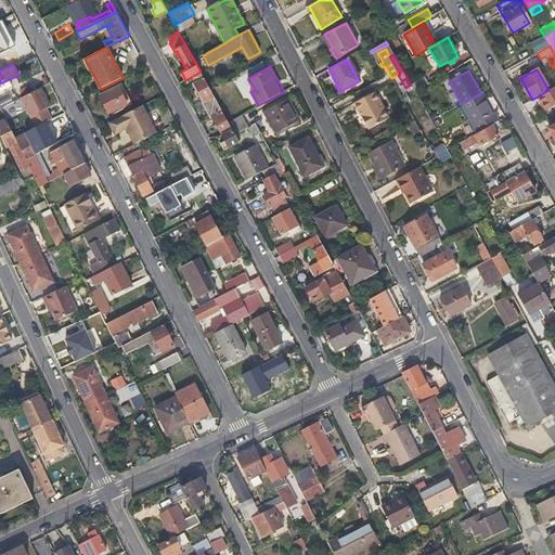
[(202,102),(210,118),(213,117),(222,112),(210,91),(201,72),(191,77),(194,82),(204,101),(202,102)]
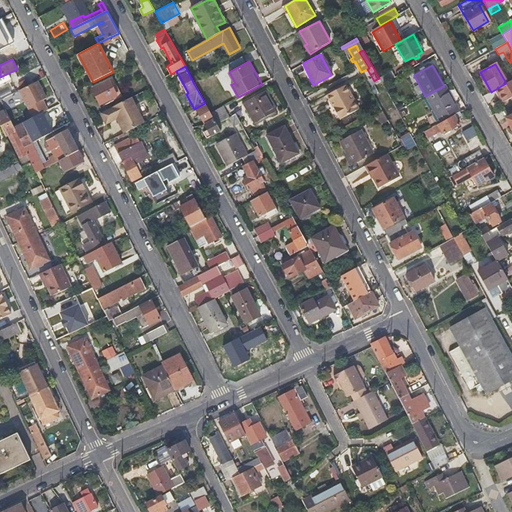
[(393,78),(404,72),(401,66),(390,72),(393,78)]
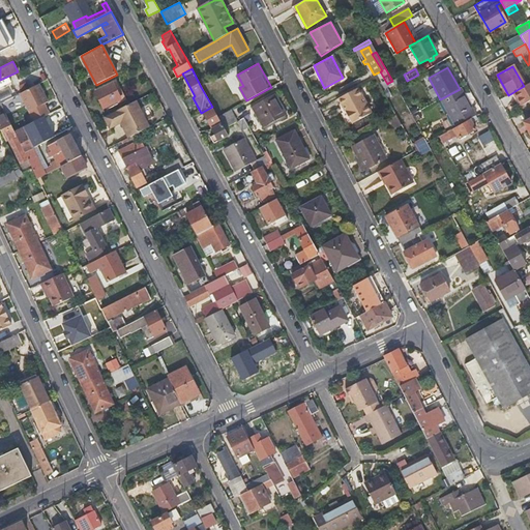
[(235,96),(244,92),(233,69),(223,75),(235,96)]
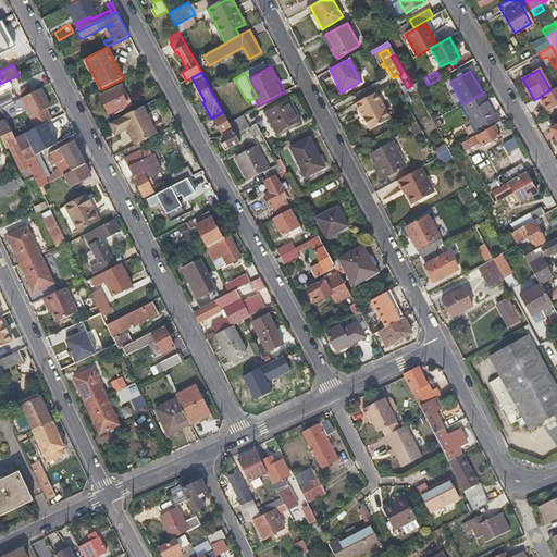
[(193,84),(202,102),(205,101),(195,83),(193,84)]
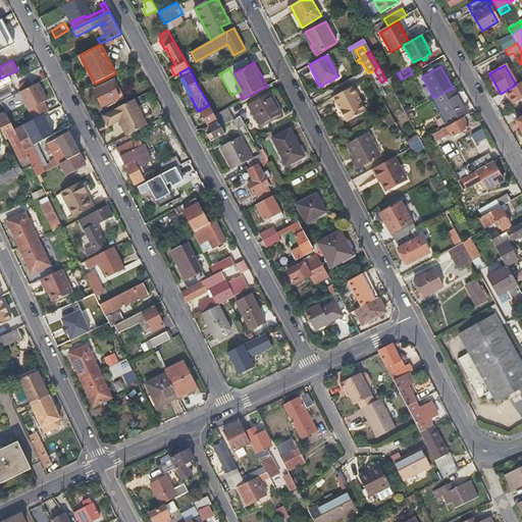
[(521,100),(521,82),(516,85),(509,89),(506,91),(514,105),(521,100)]
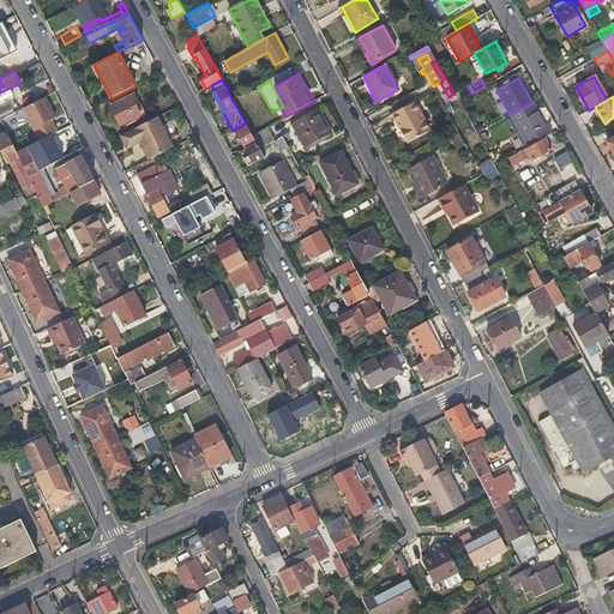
[(44,97),(23,108),(34,128),(50,120),(55,118),(44,97)]
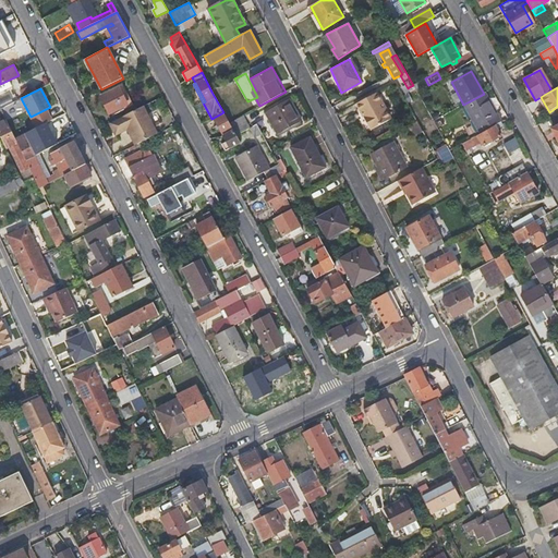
[(126,105),(118,88),(100,96),(109,113),(126,105)]
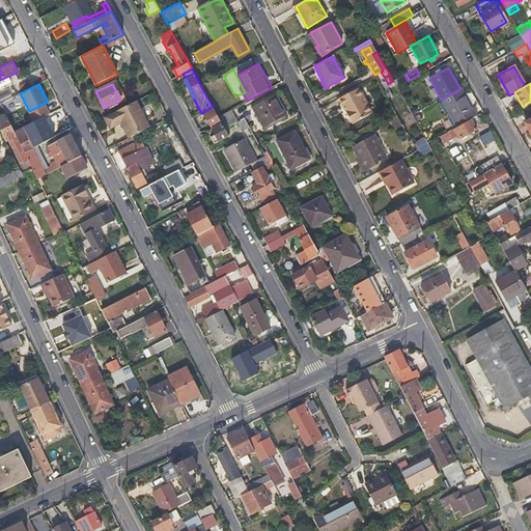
[(397,90),(396,87),(395,86),(392,88),(387,90),(389,94),(397,90)]
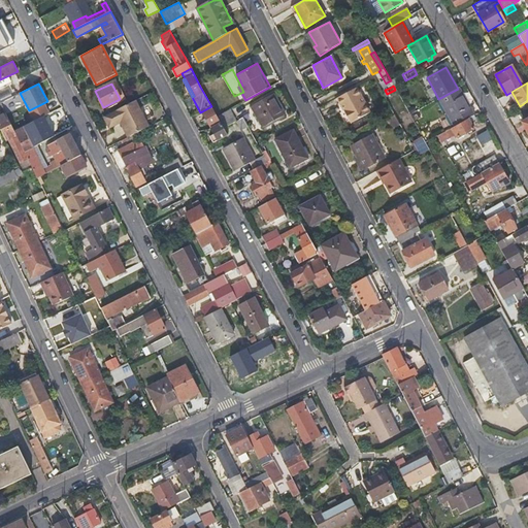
[(336,98),(341,107),(351,124),(369,112),(356,88),(336,98)]
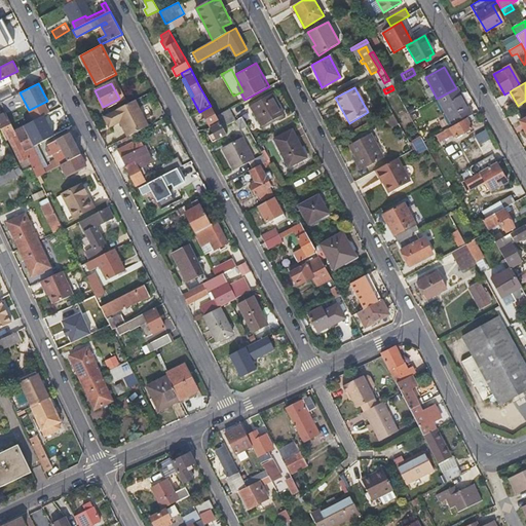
[(453,126),(472,115),(456,87),(456,88),(437,99),(453,126)]
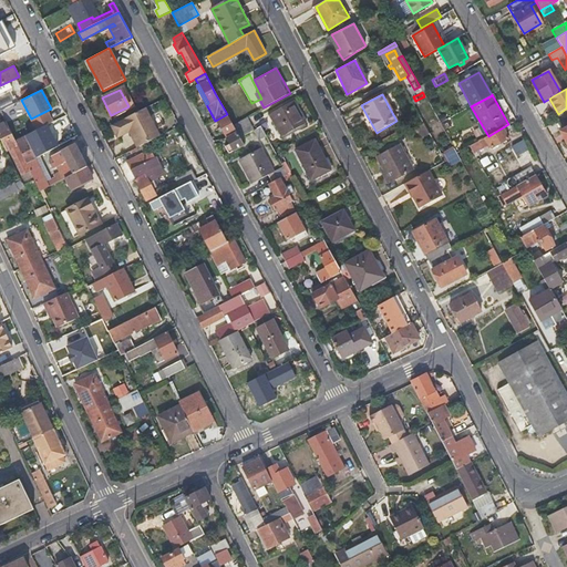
[(282,137),(306,123),(294,100),(269,113),(282,137)]
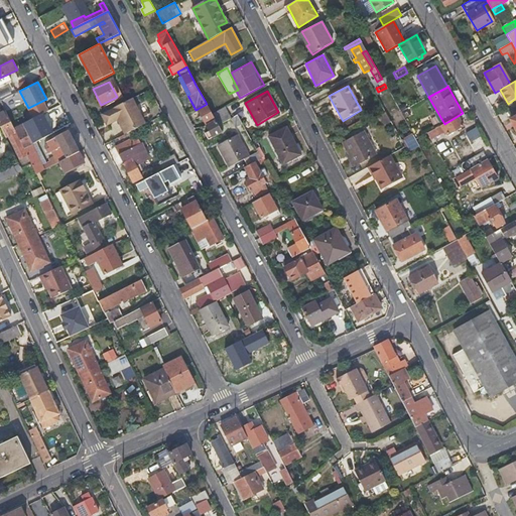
[(144,124),(132,98),(113,108),(127,133),(144,124)]
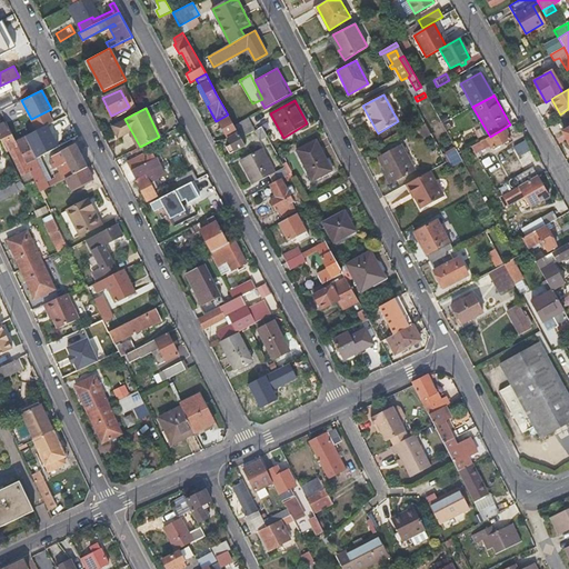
[(47,111),(31,119),(37,130),(47,126),(52,122),(47,111)]
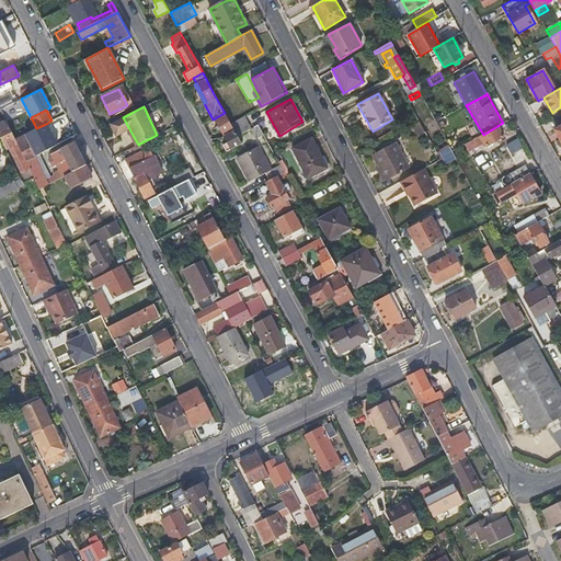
[(215,118),(225,136),(235,132),(230,123),(225,113),(215,118)]
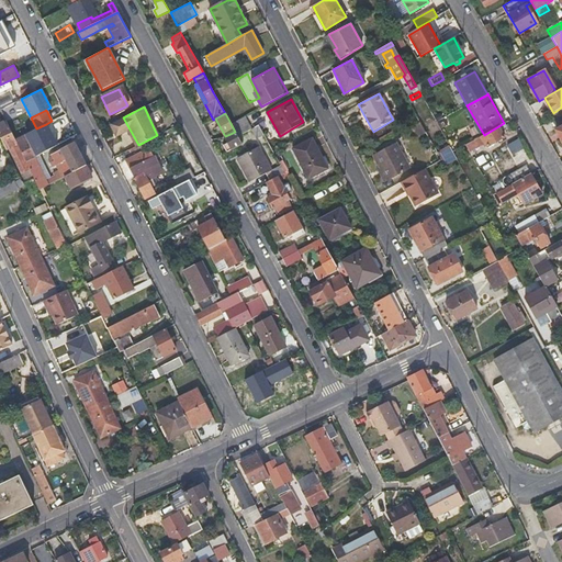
[(561,126),(561,114),(551,121),(557,130),(561,126)]
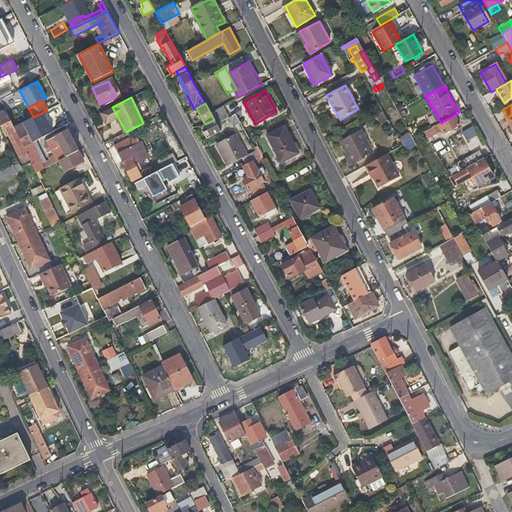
[(214,120),(216,124),(229,117),(222,105),(210,112),(214,120)]
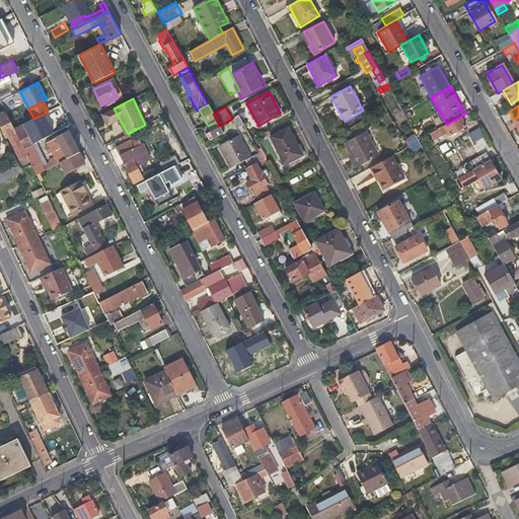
[(49,114),(52,120),(61,115),(58,108),(49,114)]
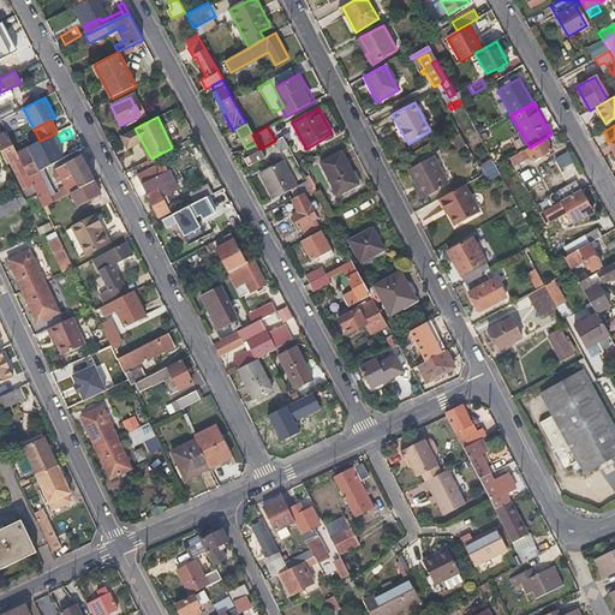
[(6,132),(0,135),(0,148),(7,163),(10,162),(18,179),(19,179),(24,189),(33,185),(28,175),(16,153),(11,142),(6,132)]
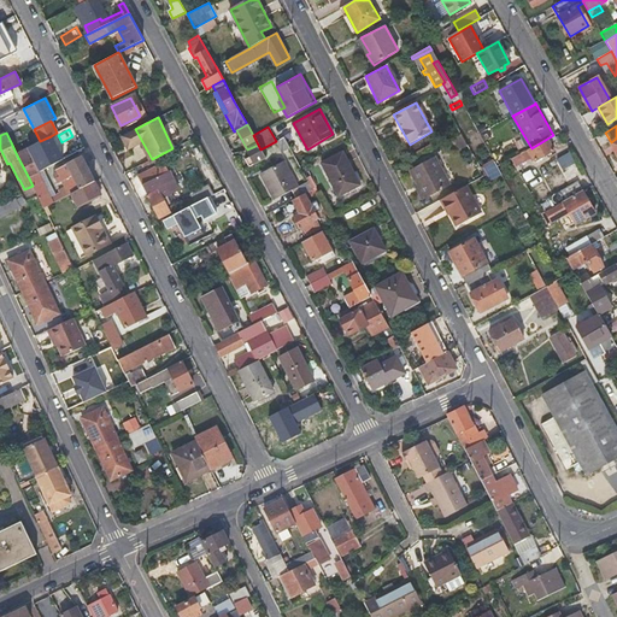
[(460,134),(452,139),(459,152),(468,147),(460,134)]
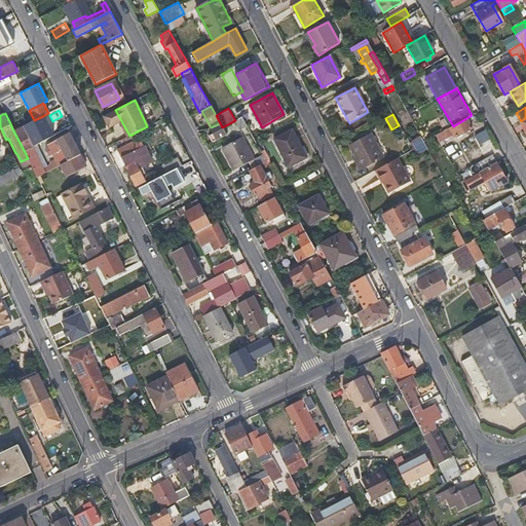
[(474,118),(472,115),(453,126),(435,136),(441,146),(444,144),(442,141),(454,135),(456,138),(473,128),(468,122),(474,118)]
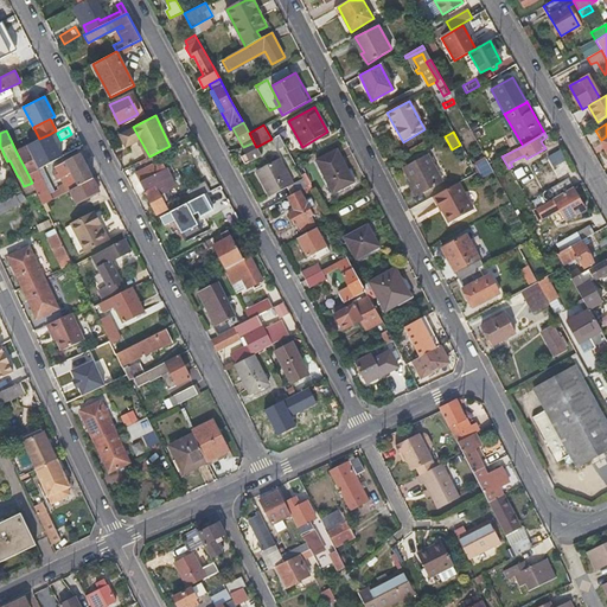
[(42,166),(46,164),(40,152),(55,145),(50,134),(39,139),(16,151),(27,173),(37,168),(42,166)]
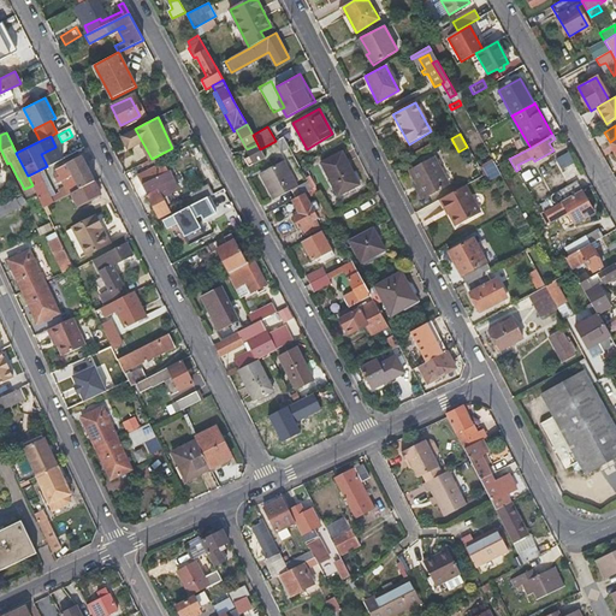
[(283,137),(276,141),(280,153),(289,148),(283,137)]
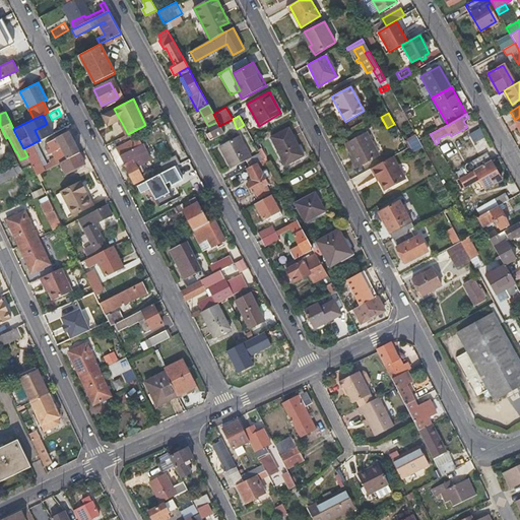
[(59,131),(65,128),(61,122),(56,125),(59,131)]
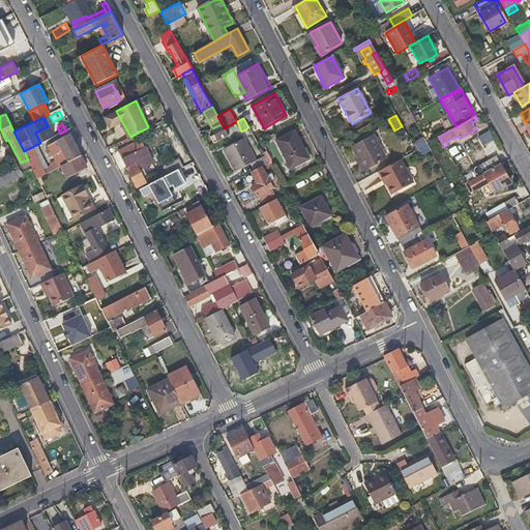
[(210,137),(214,143),(228,136),(224,128),(222,124),(212,128),(215,134),(210,137)]
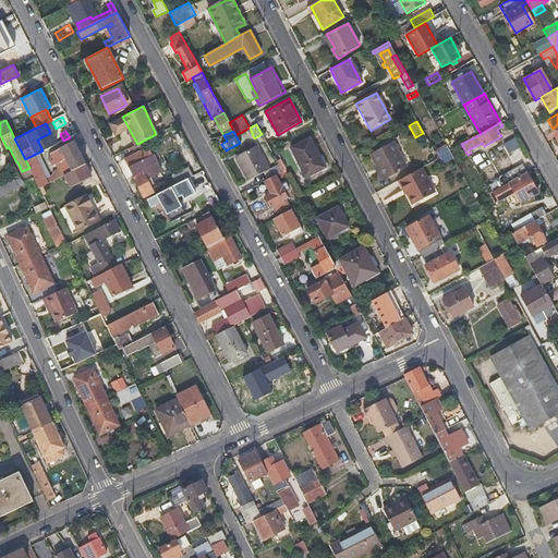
[(325,168),(311,138),(290,148),(305,178),(325,168)]
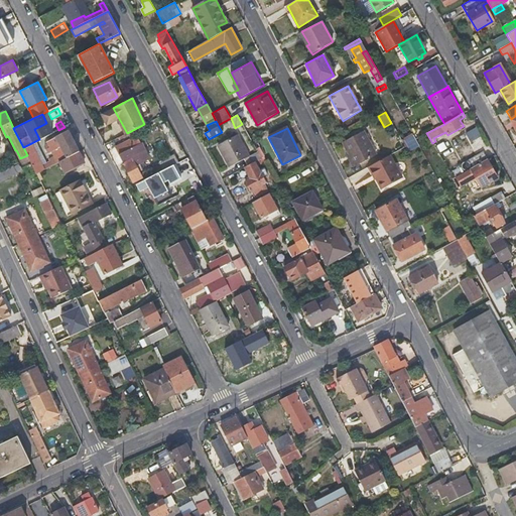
[(470,142),(482,139),(478,128),(467,131),(470,142)]
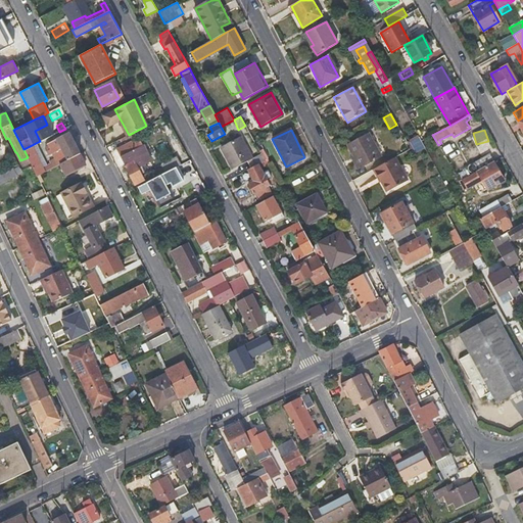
[(60,164),(80,154),(69,133),(47,144),(45,148),(48,156),(52,154),(54,158),(49,160),(50,163),(53,169),(60,164)]
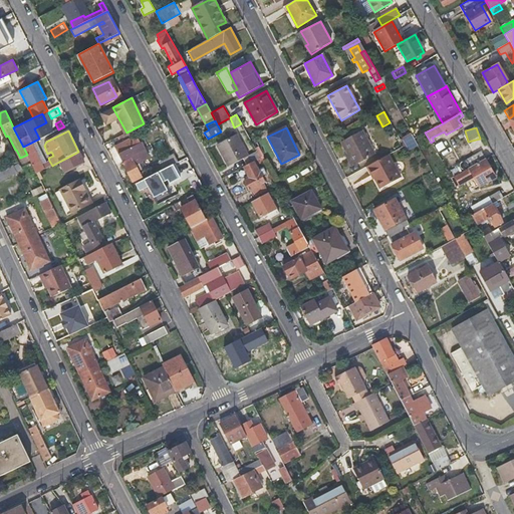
[(374,154),(362,132),(342,142),(354,165),(374,154)]
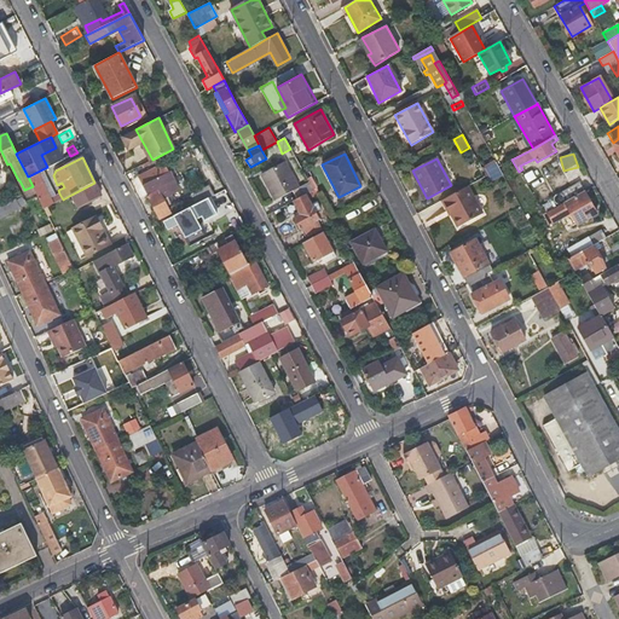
[(486,177),(486,179),(499,171),(498,168),(495,160),(481,168),(486,177)]
